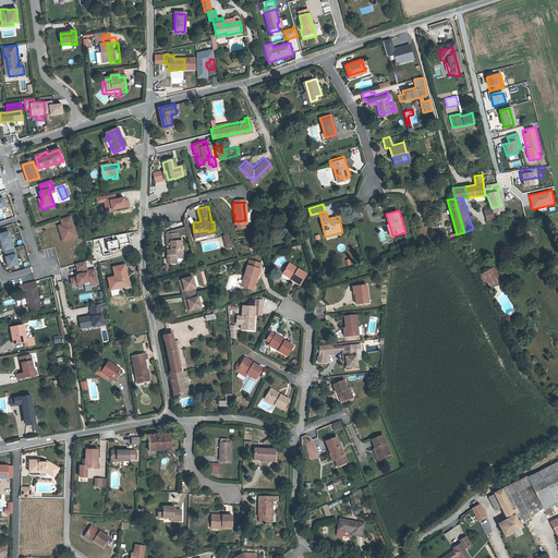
[(486,223),(495,220),(493,214),(484,216),(486,223)]
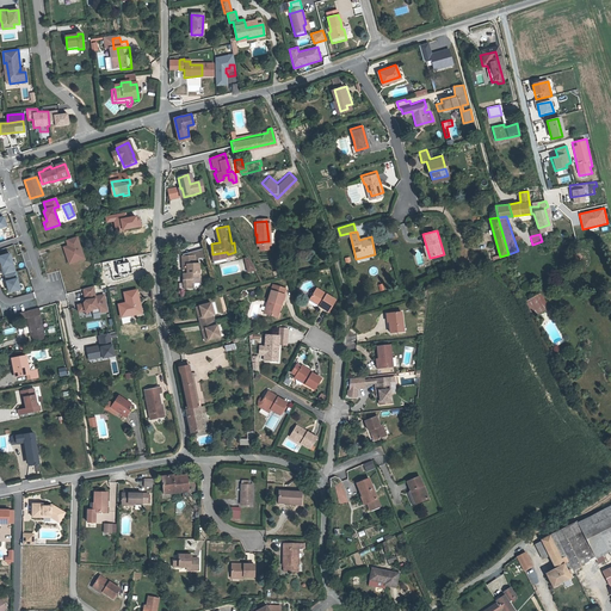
[(76,236),(66,240),(68,246),(63,247),(69,264),(85,259),(76,236)]
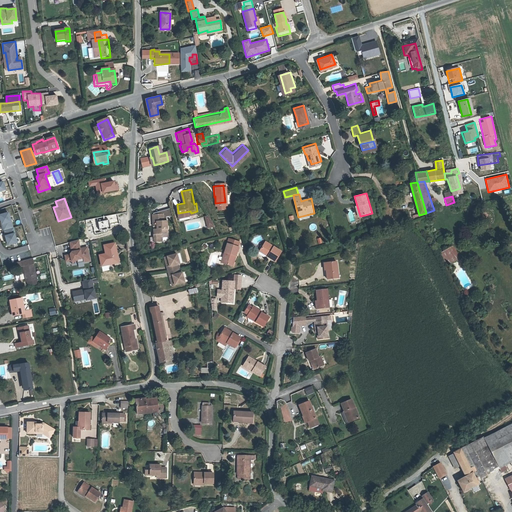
[(8,211),(0,213),(0,222),(7,245),(17,242),(8,211)]
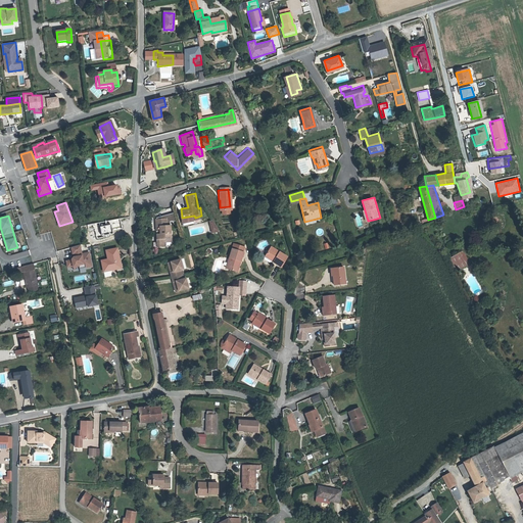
[(165,217),(155,217),(155,228),(159,228),(159,233),(156,233),(156,245),(163,244),(163,239),(170,239),(170,223),(165,223),(165,217)]
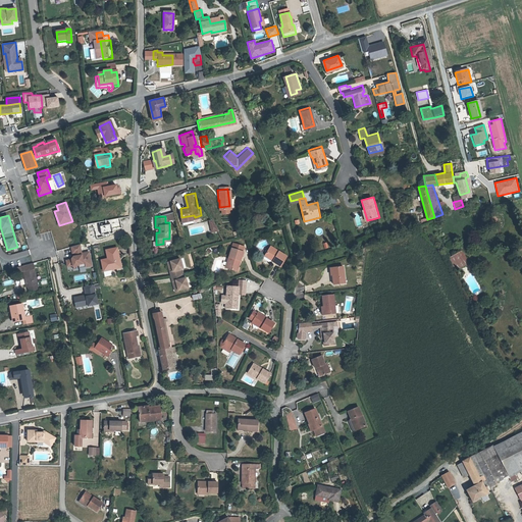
[(209,220),(212,229),(212,230),(218,228),(212,218),(209,220)]
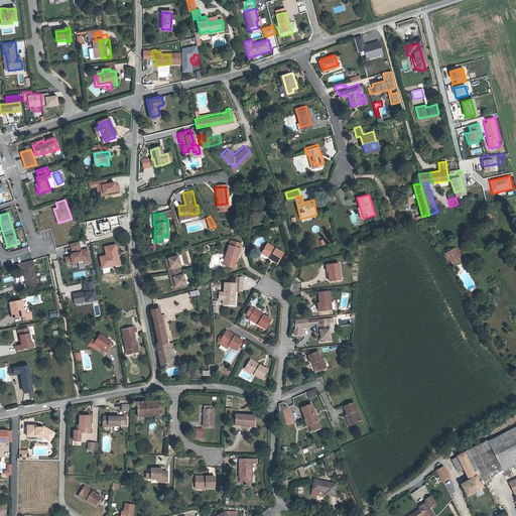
[(81,251),(79,242),(70,244),(72,251),(76,250),(76,253),(72,254),(71,256),(71,257),(66,258),(67,264),(72,263),(72,264),(78,263),(78,262),(83,261),(84,264),(90,263),(88,250),(81,251)]
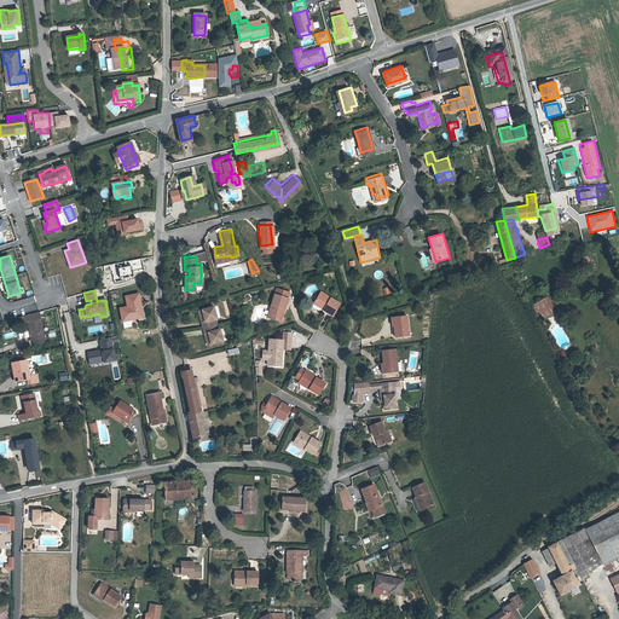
[(325,306),(323,310),(334,316),(342,302),(322,290),(316,300),(325,306)]
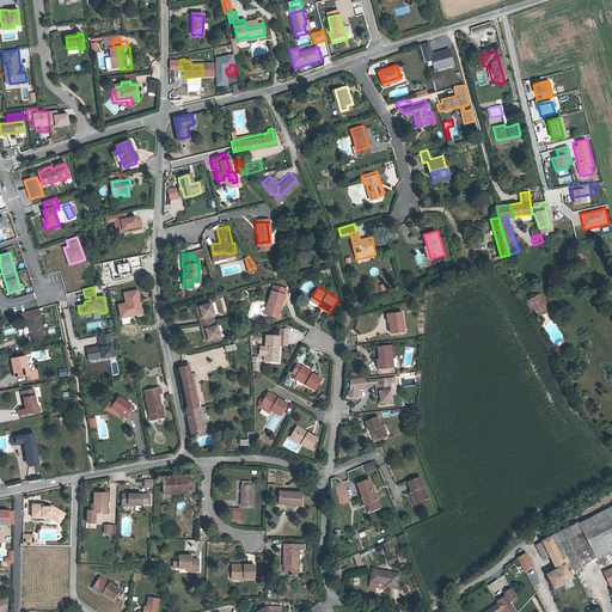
[(277,301),(280,303),(282,293),(269,289),(263,308),(274,312),(277,301)]
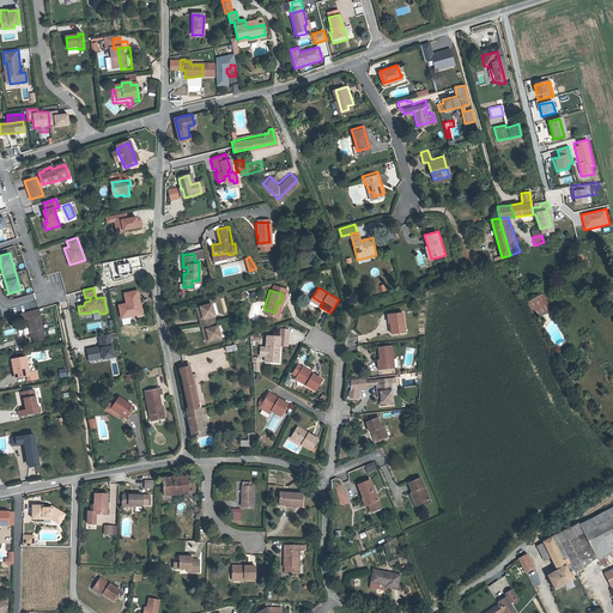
[(139,292),(127,295),(131,317),(141,316),(139,305),(141,304),(139,292)]
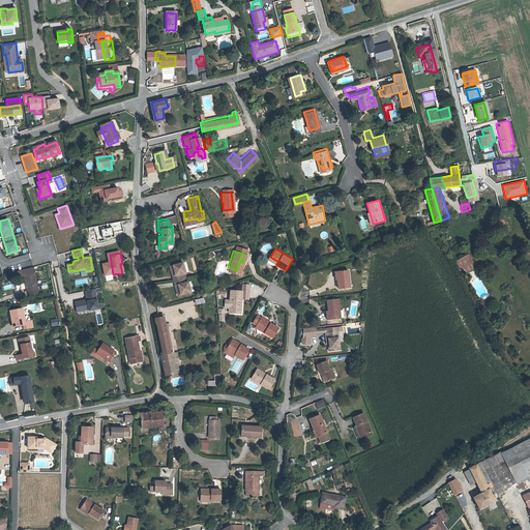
[(467,254),(454,260),(461,273),(473,267),(467,254)]
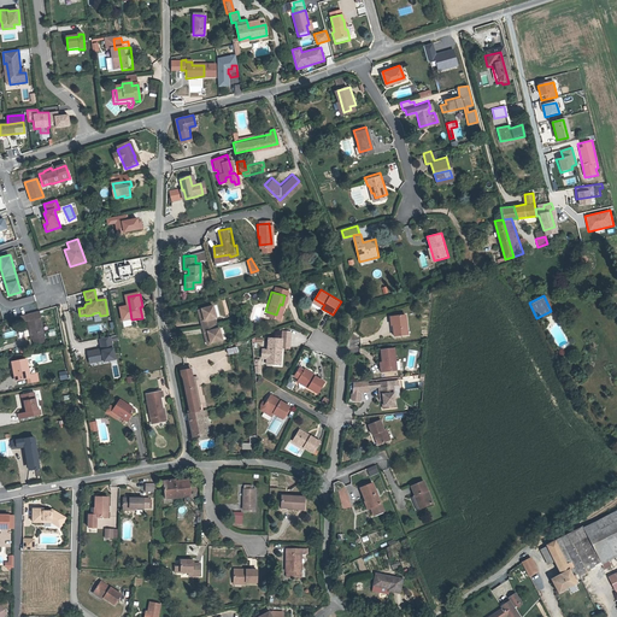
[(211,303),(200,306),(204,318),(199,319),(201,324),(212,322),(213,322),(211,316),(215,315),(211,303)]
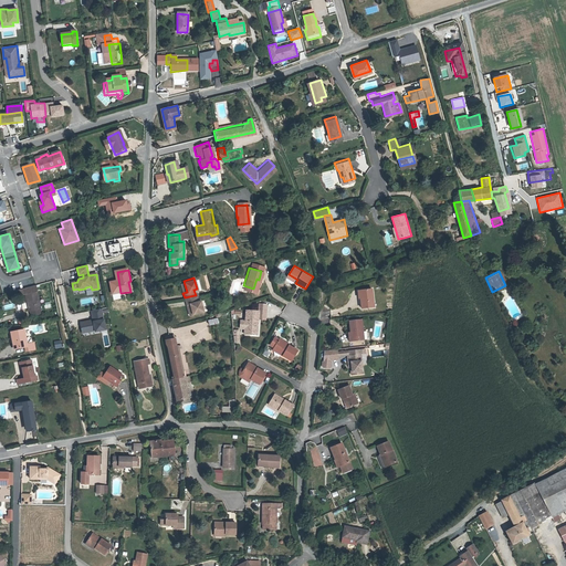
[(30,311),(31,316),(41,314),(34,286),(18,291),(19,296),(25,295),(29,311),(30,311)]
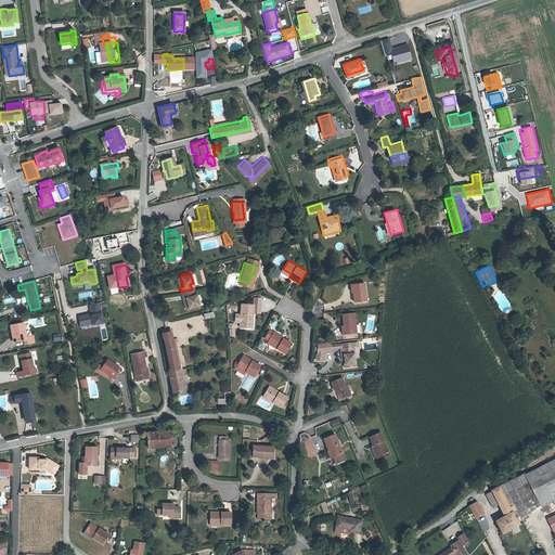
[(371,287),(361,287),(362,295),(360,295),(360,300),(360,307),(372,306),(371,287)]
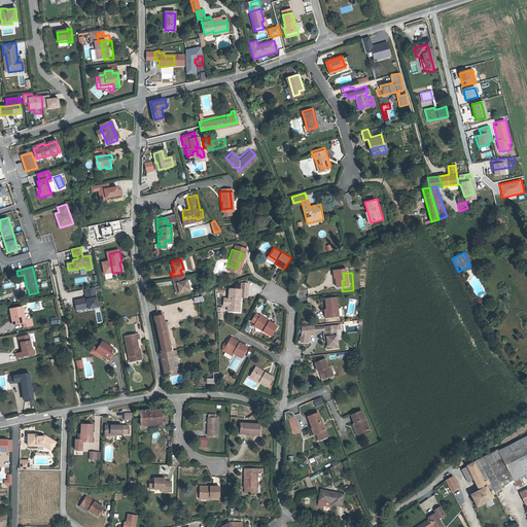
[(177,281),(180,290),(190,287),(187,277),(183,278),(182,275),(181,275),(172,277),(173,282),(177,281)]
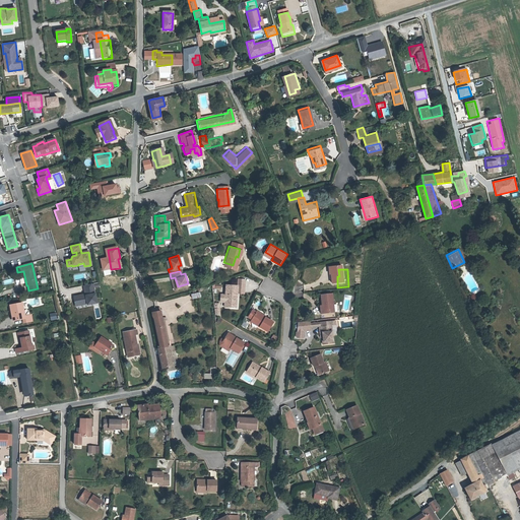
[(479,289),(470,272),(462,276),(470,294),(479,289)]
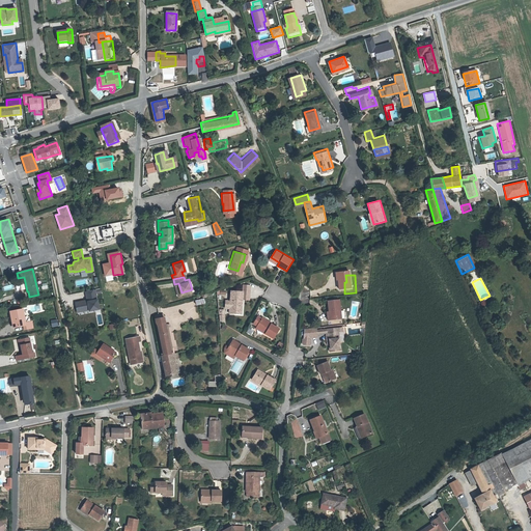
[(244,287),(231,286),(230,296),(226,296),(225,303),(229,304),(229,308),(235,309),(235,305),(241,306),(241,297),(243,297),(244,287)]
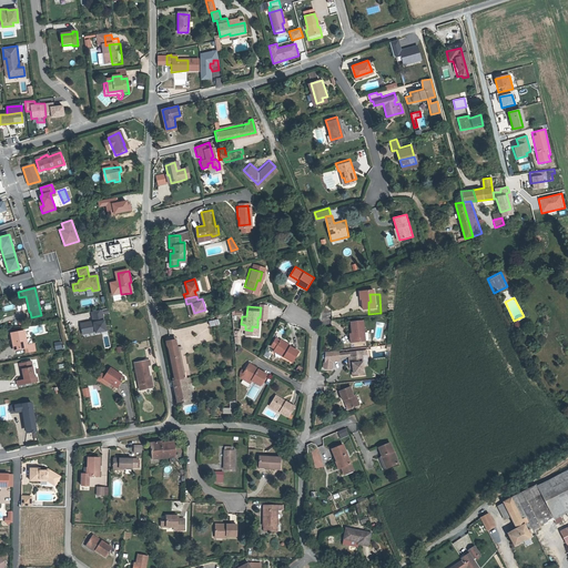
[(93,331),(95,332),(95,333),(105,332),(101,311),(91,312),(93,323),(88,324),(87,323),(80,324),(82,333),(93,331)]
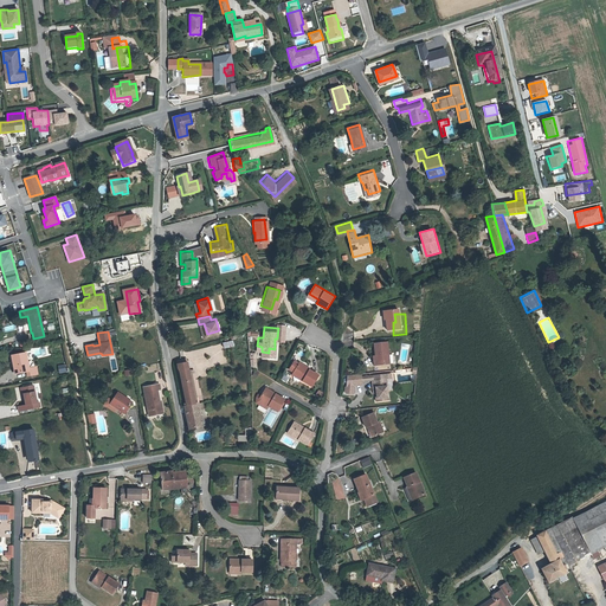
[(380,346),(380,354),(380,355),(381,355),(381,368),(393,367),(392,345),(380,346)]
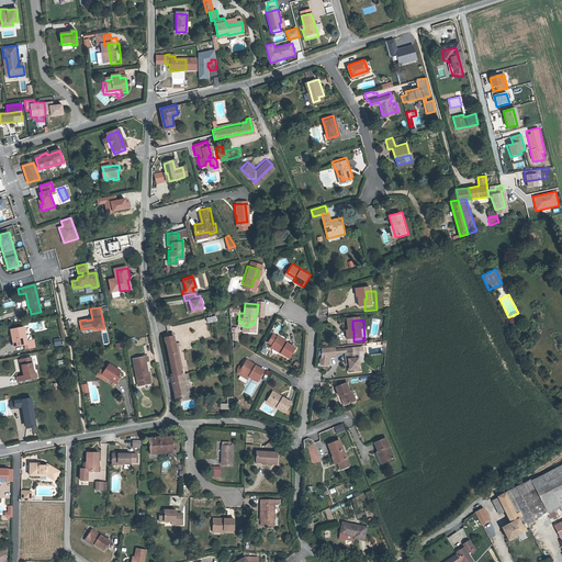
[(25,345),(26,349),(35,348),(34,341),(26,343),(24,328),(11,330),(13,340),(14,340),(15,347),(25,345)]
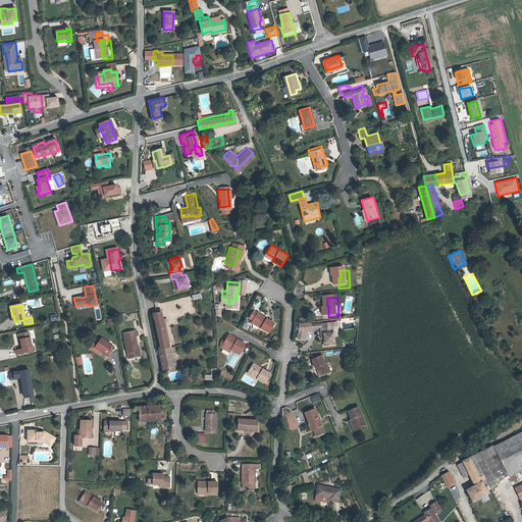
[(257,308),(253,305),(248,313),(251,315),(251,316),(259,322),(257,324),(265,330),(272,321),(262,313),(263,311),(258,307),(257,308)]
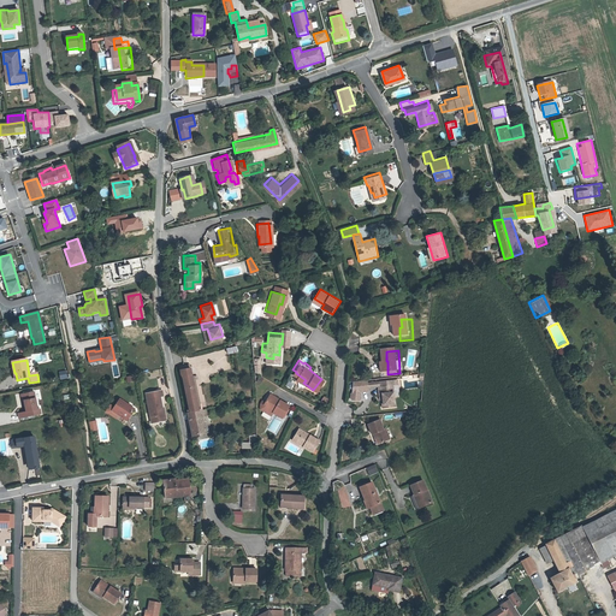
[(188,375),(194,408),(205,406),(205,404),(201,404),(196,374),(194,361),(183,362),(184,372),(188,375)]
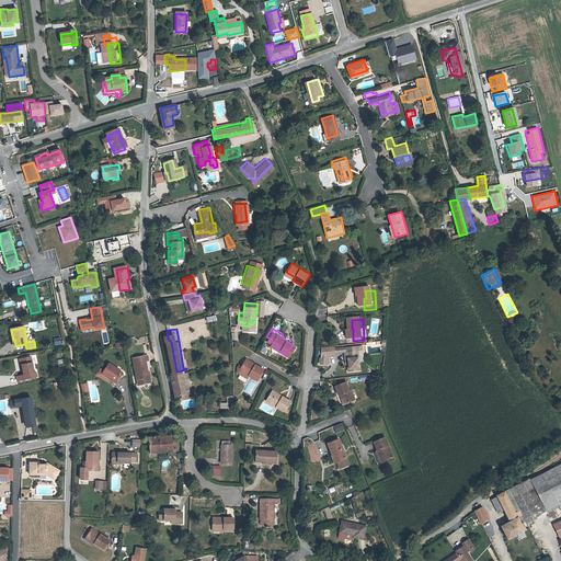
[(267,342),(276,348),(278,346),(270,340),(267,342)]
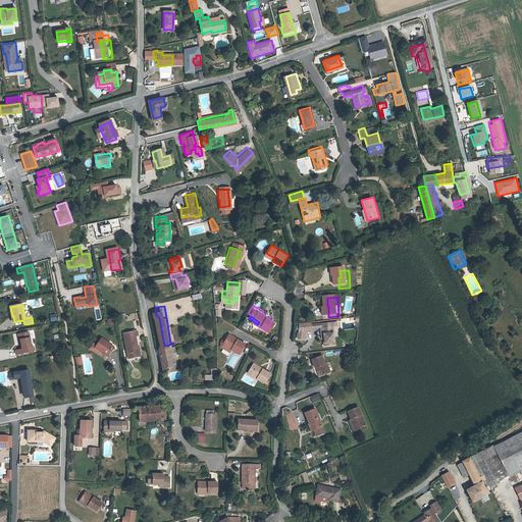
[(337,348),(336,340),(336,330),(341,330),(340,326),(325,327),(325,330),(324,330),(324,334),(326,334),(326,343),(326,349),(337,348)]
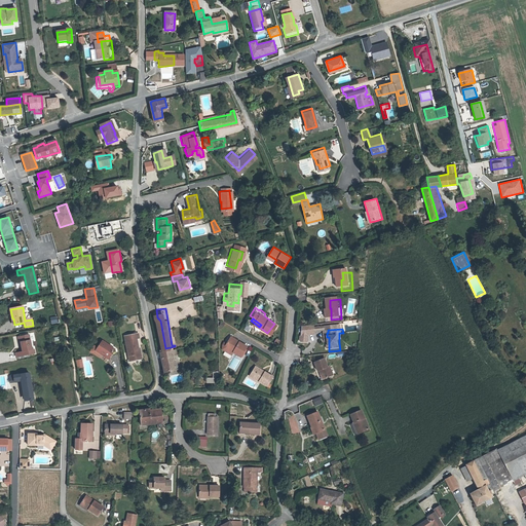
[(236,343),(245,348),(249,339),(232,330),(225,342),(234,347),(236,343)]
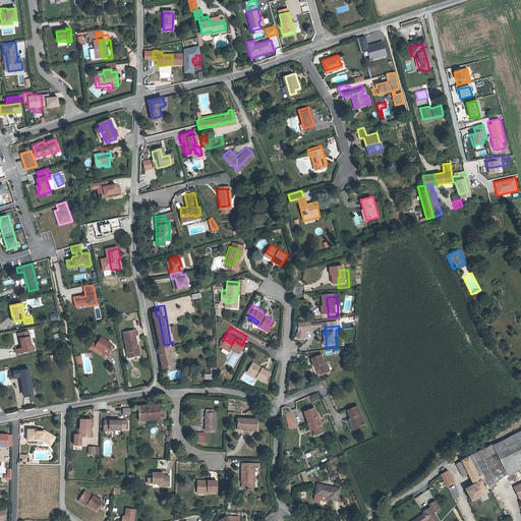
[(18,349),(15,350),(15,354),(35,350),(34,346),(32,347),(29,332),(19,334),(21,344),(22,348),(20,349),(18,349)]
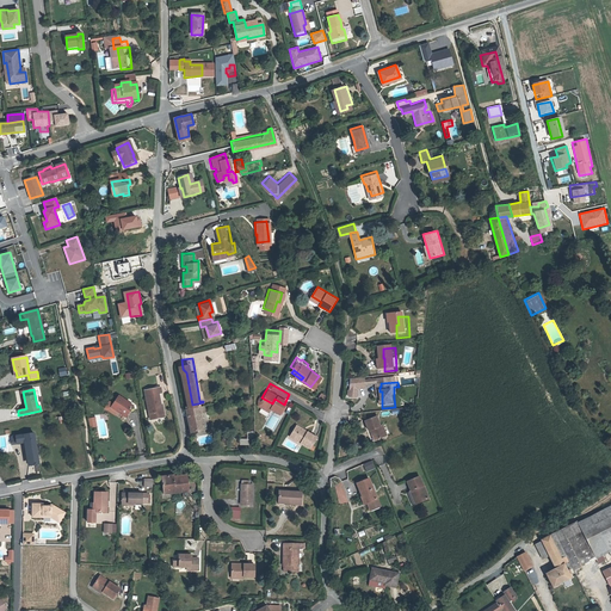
[(160,389),(147,392),(152,420),(165,418),(164,408),(160,409),(160,406),(159,395),(161,394),(160,389)]
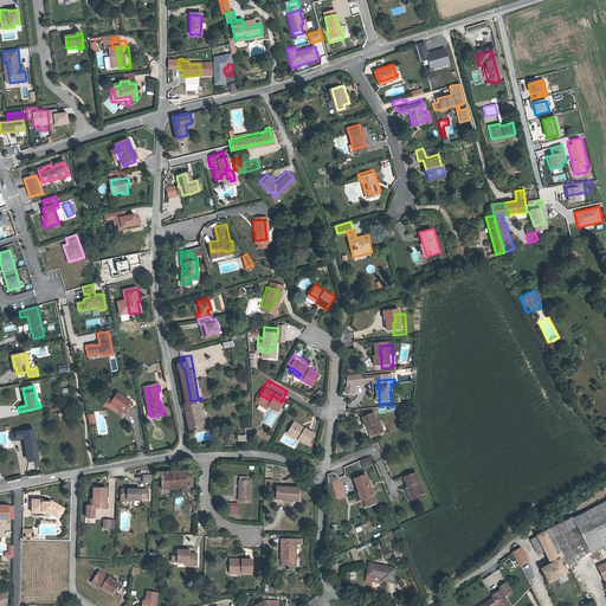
[(111,405),(126,414),(133,405),(118,394),(111,405)]
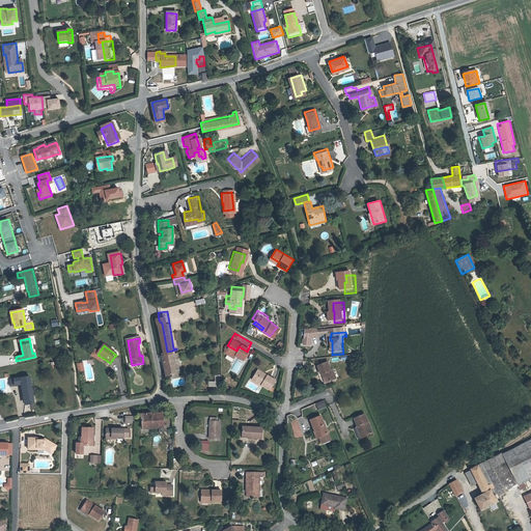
[(176,350),(167,352),(167,353),(165,353),(169,370),(180,369),(176,350)]
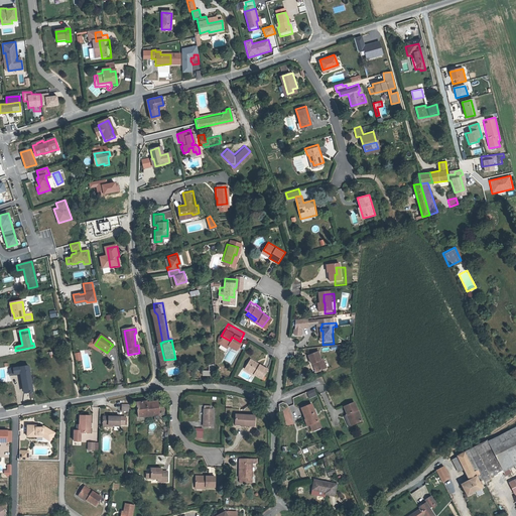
[(95,345),(97,343),(94,341),(90,346),(98,352),(100,349),(95,345)]
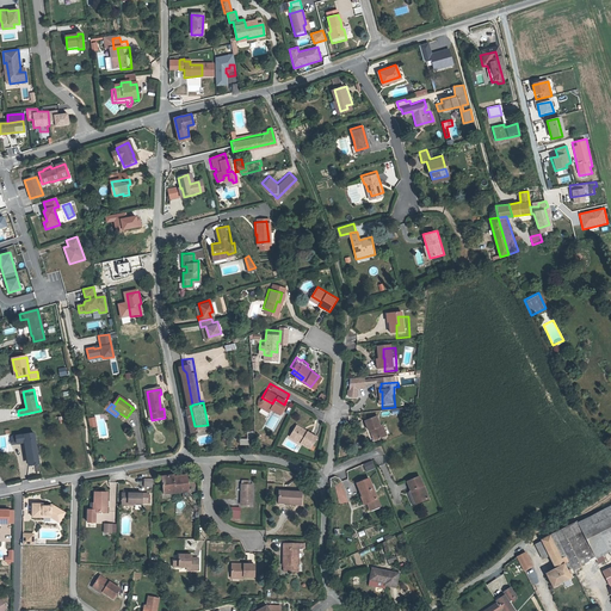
[(267,426),(272,429),(277,418),(272,415),(267,426)]
